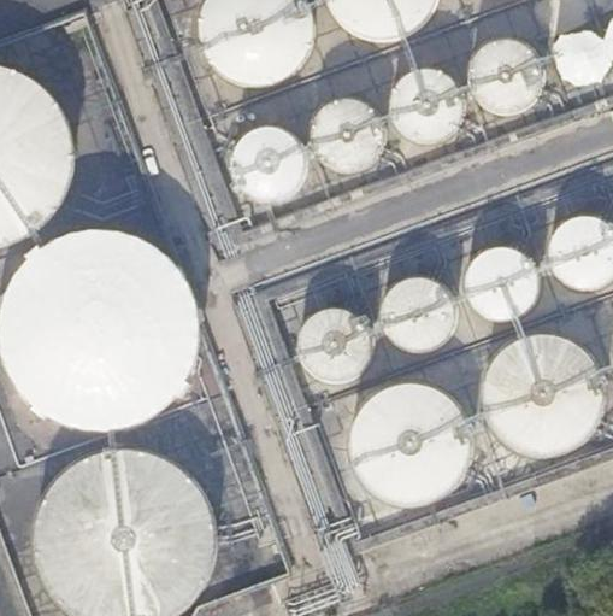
[(207,0),(207,1),(202,11),(200,21),(199,30),(200,40),(202,50),(206,58),(212,66),(219,74),(227,78),(236,83),(246,86),(255,87),(265,86),(275,83),(283,80),(292,74),(299,68),(305,59),(308,51),(311,41),(312,30),(312,22),(308,12),(305,3),(302,0),(207,0)]
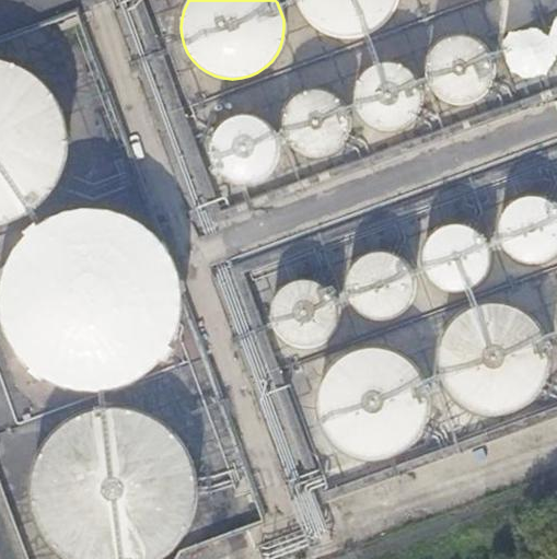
[(296,0),(297,1),(301,10),(305,18),(312,24),(320,28),(327,33),(336,35),(345,36),(355,35),(363,33),(371,30),(379,24),(385,18),(391,11),(394,2),(394,0),(296,0)]
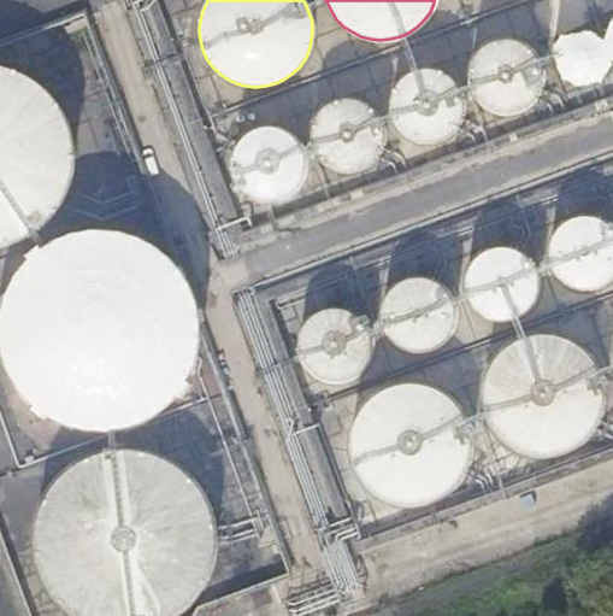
[(512,41),(505,40),(502,40),(490,44),(484,46),(477,53),(473,58),(471,64),(470,70),(470,76),(471,88),(473,93),(477,99),(487,107),(499,111),(505,112),(511,111),(517,110),(523,107),(528,104),(532,99),(536,94),(538,88),(541,82),(541,76),(541,70),(536,58),(532,53),(529,48),(523,45),(518,42),(512,41)]
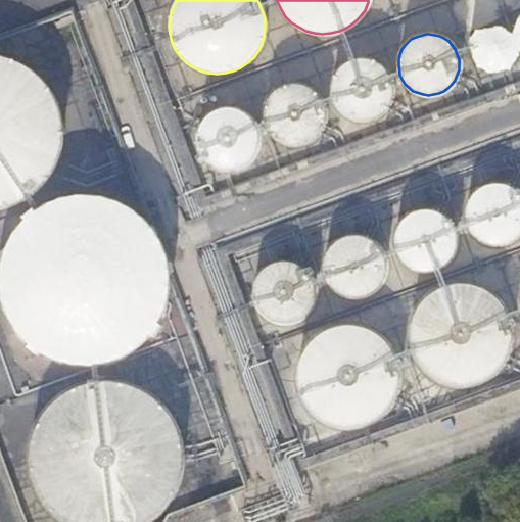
[(499,36),(493,35),(492,35),(487,37),(481,41),(478,48),(478,53),(480,58),(483,62),(488,65),(490,65),(495,65),(501,64),(505,60),(508,56),(509,51),(509,48),(507,43),(504,39),(499,36)]
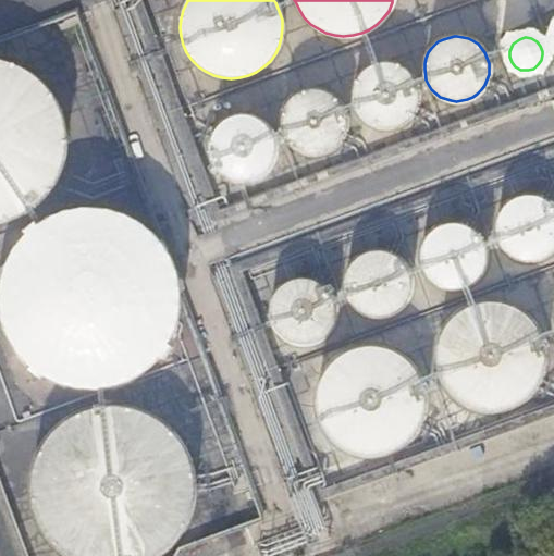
[(0,60),(0,220),(10,218),(24,212),(35,204),(46,194),(53,182),(60,169),(64,156),(65,140),(64,127),(61,113),(54,100),(47,88),(36,77),(25,70),(12,63),(0,60)]
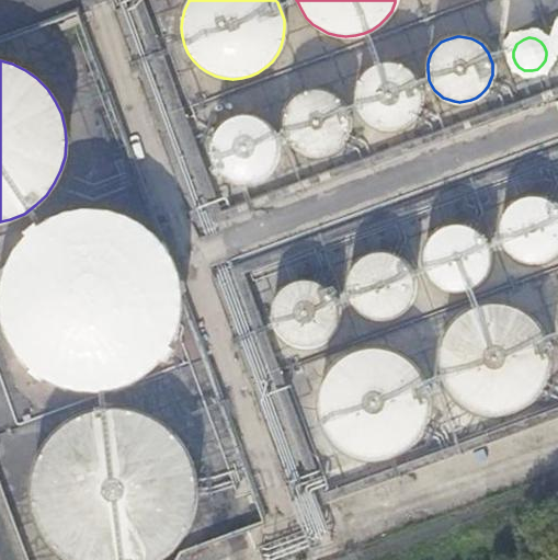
[(394,63),(387,61),(385,61),(379,63),(374,65),(368,67),(365,71),(360,78),(357,82),(355,88),(355,93),(355,99),(360,110),(366,118),(371,122),(376,124),(387,126),(393,126),(398,124),(403,122),(408,118),(412,115),(416,111),(418,105),(419,100),(420,94),(419,89),(416,78),(412,73),(409,69),(399,64),(394,63)]
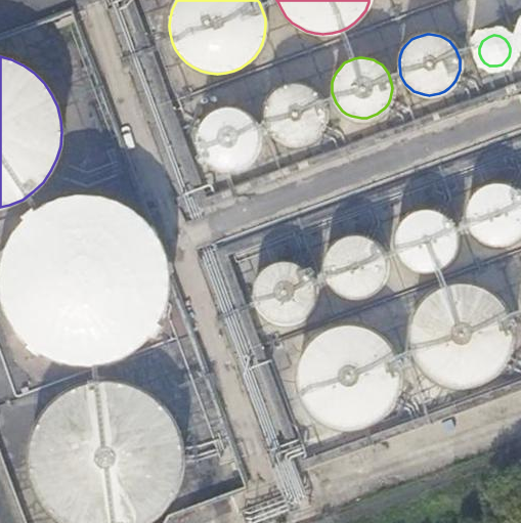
[(301,85),(295,84),(293,84),(288,85),(283,87),(277,89),(273,93),(268,99),(266,104),(265,110),(264,115),(266,125),(268,130),(271,134),(275,138),(285,143),(290,145),(295,145),(300,145),(305,143),(310,141),(314,138),(318,135),(323,126),(326,121),(326,115),(324,104),(321,100),(318,95),(315,91),(311,88),(306,86),(301,85)]
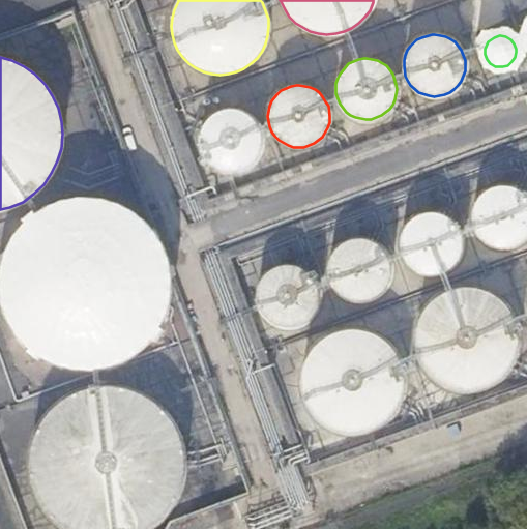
[(236,111),(231,110),(228,110),(223,111),(217,113),(212,116),(206,121),(203,126),(201,130),(199,142),(199,147),(201,152),(203,157),(206,162),(210,166),(214,169),(220,172),(225,173),(230,174),(241,172),(246,170),(251,167),(255,163),(258,158),(260,153),(262,148),(262,142),(261,131),(258,126),(255,122),(251,118),(246,115),(241,112),(236,111)]
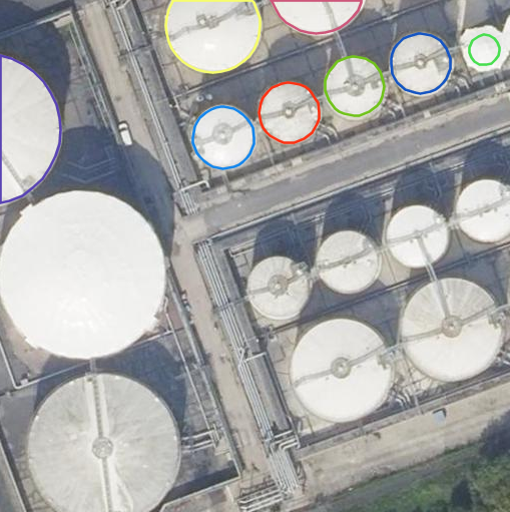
[(492,180),(486,179),(484,179),(479,180),(474,182),(469,184),(465,188),(460,194),(458,199),(457,203),(456,208),(458,219),(460,223),(463,228),(467,231),(471,234),(476,237),(486,239),(491,238),(496,237),(501,235),(505,232),(509,228),(509,190),(501,183),(492,180)]
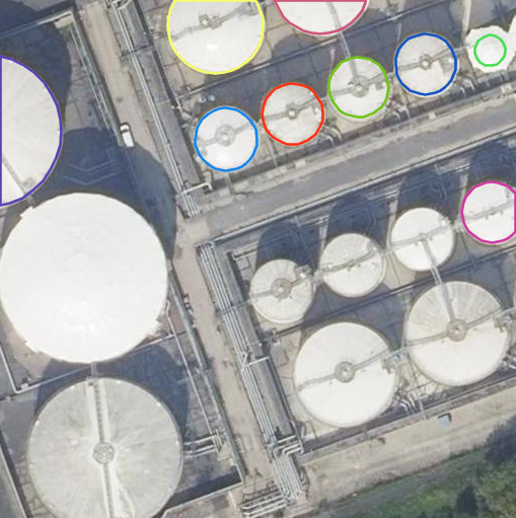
[(97,202),(84,200),(78,201),(64,203),(52,207),(40,214),(29,222),(24,227),(17,238),(11,250),(8,263),(6,276),(8,289),(11,302),(16,314),(24,325),(33,335),(45,343),(56,349),(69,352),(82,354),(95,353),(108,349),(121,344),(132,336),(141,326),(149,315),(155,303),(156,300),(158,291),(160,278),(159,265),(155,251),(150,239),(143,228),(133,219),(122,211),(111,205),(97,202)]
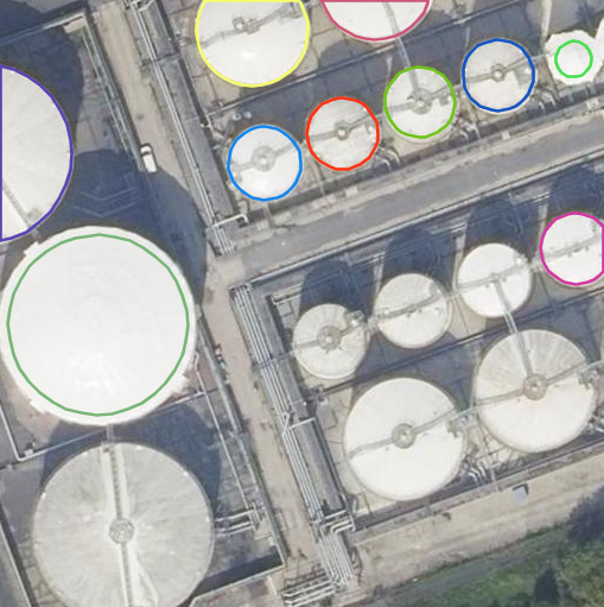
[(498,244),(493,244),(490,244),(484,245),(478,246),(472,250),(465,255),(462,260),(459,266),(457,272),(457,278),(457,284),(462,296),(465,301),(470,305),(479,311),(487,314),(493,314),(498,314),(504,313),(515,307),(520,302),(523,297),(526,291),(527,285),(528,279),(526,267),(523,261),(520,255),(510,248),(504,246),(498,244)]
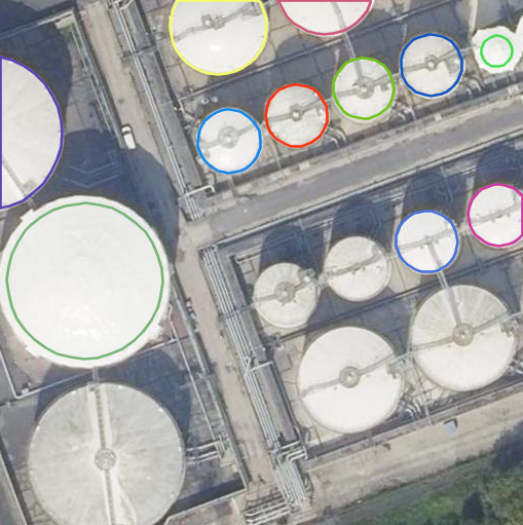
[(362,237),(356,236),(353,236),(348,237),(343,239),(338,241),(334,246),(329,252),(327,256),(325,267),(326,272),(327,277),(329,283),(332,287),(340,293),(345,296),(356,298),(361,297),(366,296),(375,291),(379,287),(382,283),(384,277),(385,272),(386,267),(386,262),(384,257),(379,248),(371,240),(367,238),(362,237)]
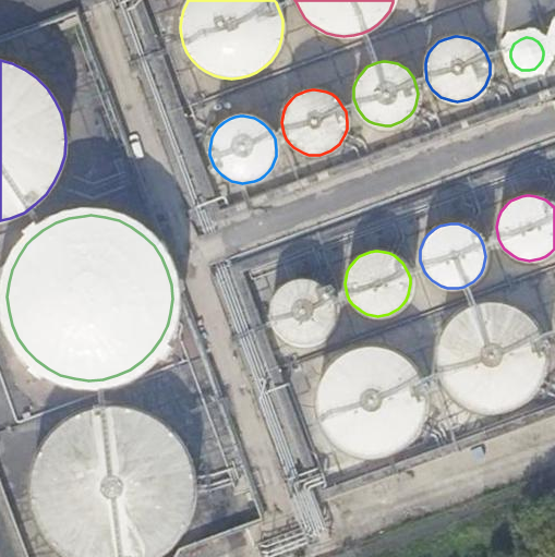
[(308,280),(302,279),(299,279),(288,282),(284,285),(277,291),(272,300),(269,311),(269,316),(272,322),(274,327),(277,333),(285,339),(290,342),(296,343),(301,343),(306,343),(312,342),(317,340),(322,337),(326,333),(329,328),(332,323),(334,317),(334,312),(333,301),(329,295),(327,291),(323,287),(318,283),(313,281),(308,280)]
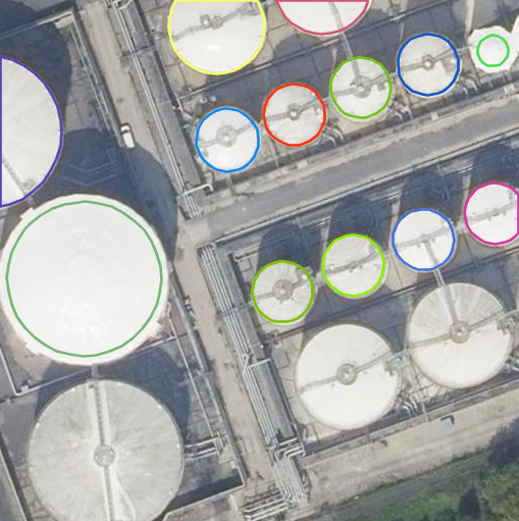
[(470,288),(461,287),(457,287),(448,289),(439,292),(432,296),(425,301),(417,312),(413,320),(411,328),(410,336),(410,346),(413,354),(416,362),(421,369),(427,375),(434,381),(443,384),(452,387),(460,388),(469,387),(477,385),(485,381),(492,376),(499,370),(504,363),(508,355),(510,347),(511,337),(511,329),(508,320),(505,313),(500,305),(494,299),(486,294),(478,290),(470,288)]
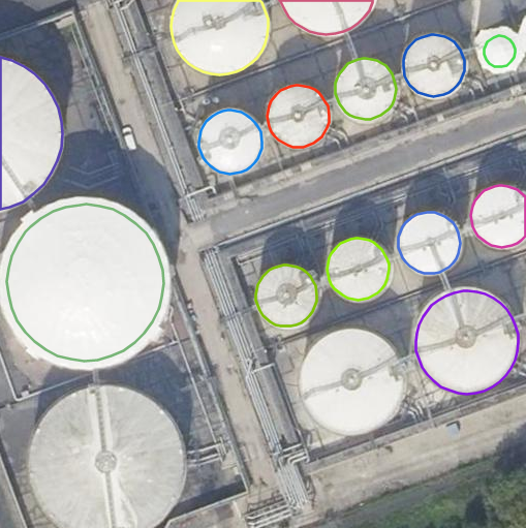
[(361,333),(352,332),(348,332),(339,334),(331,337),(322,341),(315,346),(307,358),(304,366),(301,374),(301,383),(301,392),(303,400),(307,408),(312,415),(318,423),(326,428),(334,431),(342,434),(351,434),(360,434),(369,432),(377,428),(384,423),(391,416),(396,409),(400,401),(402,393),(403,383),(402,375),(400,367),(397,359),(392,350),(385,344),(378,339),(370,335),(361,333)]
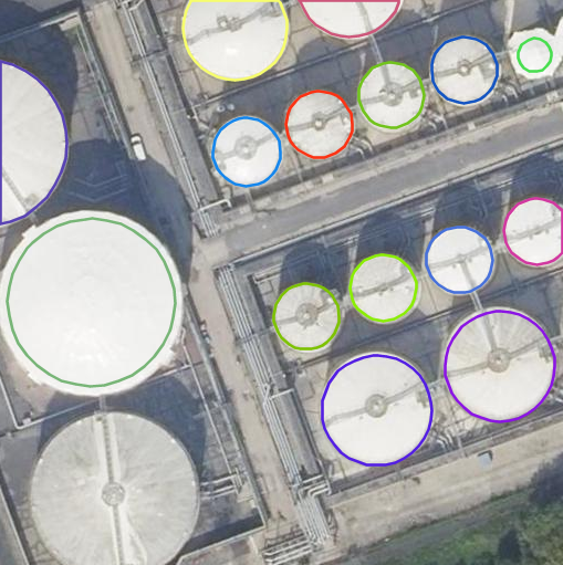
[(129,415),(115,412),(107,414),(93,416),(80,420),(66,427),(55,437),(50,442),(42,454),(35,467),(32,481),(31,495),(32,509),(35,523),(42,536),(50,548),(60,558),(68,564),(159,564),(167,560),(177,550),(185,539),(191,525),(196,511),(197,497),(196,482),(193,469),(186,456),(178,443),(168,433),(156,425),(143,418),(129,415)]
